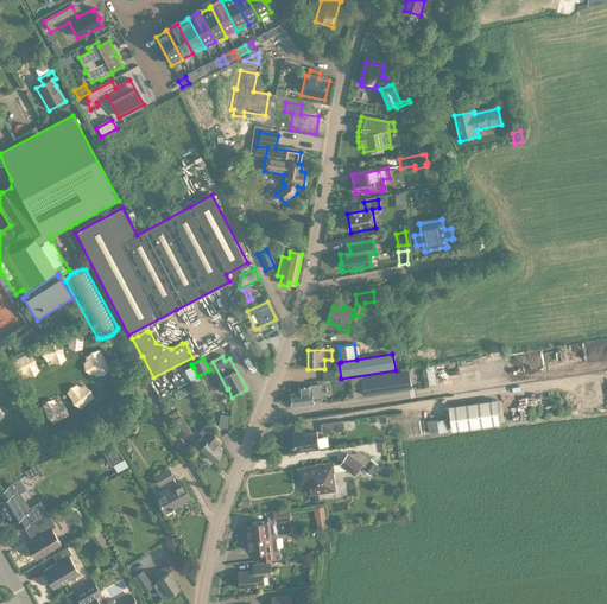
[(201,382),(197,376),(194,368),(184,372),(193,386),(201,382)]
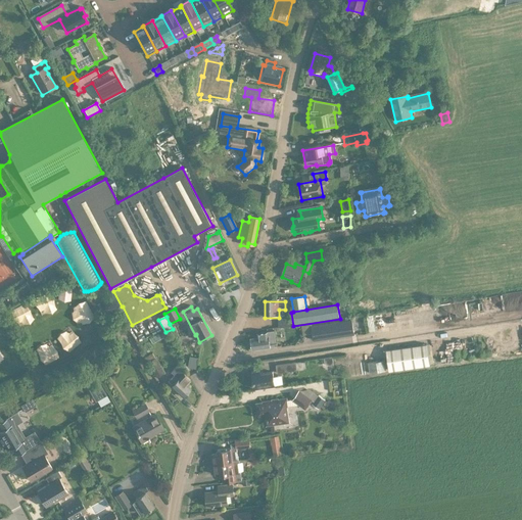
[(278,320),(278,329),(290,329),(291,321),(278,320)]
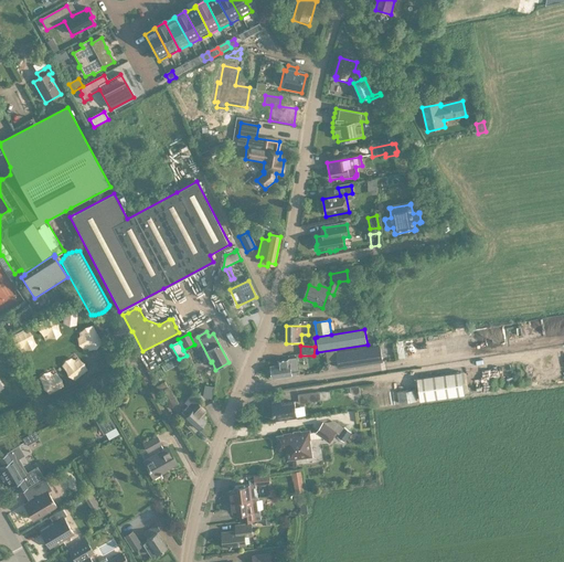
[(380,347),(337,353),(339,370),(382,363),(380,347)]
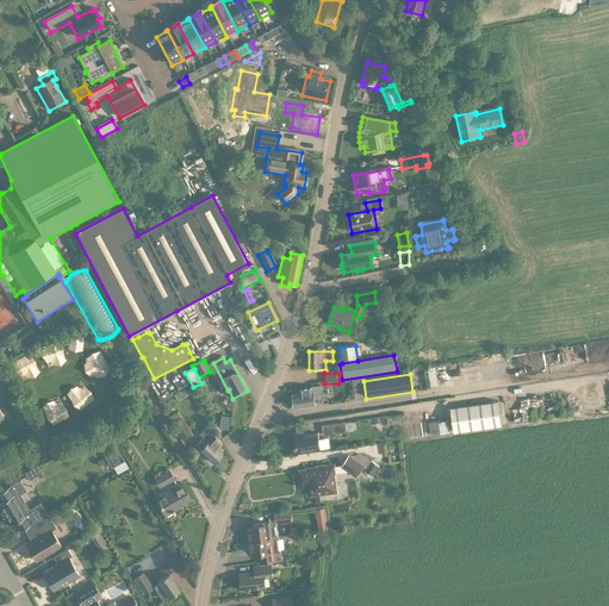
[(185,391),(174,395),(178,403),(188,397),(196,393),(192,386),(185,389),(185,391)]
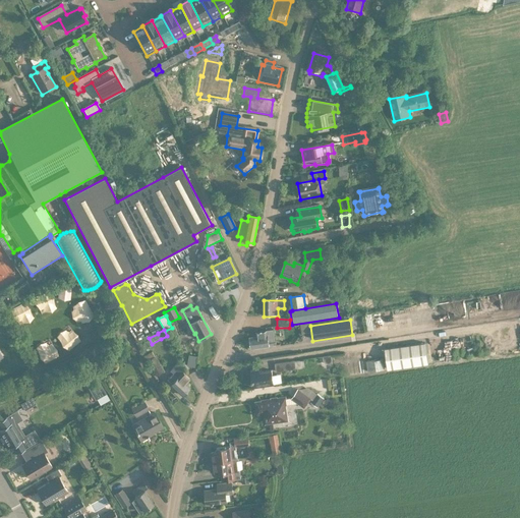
[(251,350),(276,346),(273,331),(256,334),(256,337),(250,339),(251,350)]
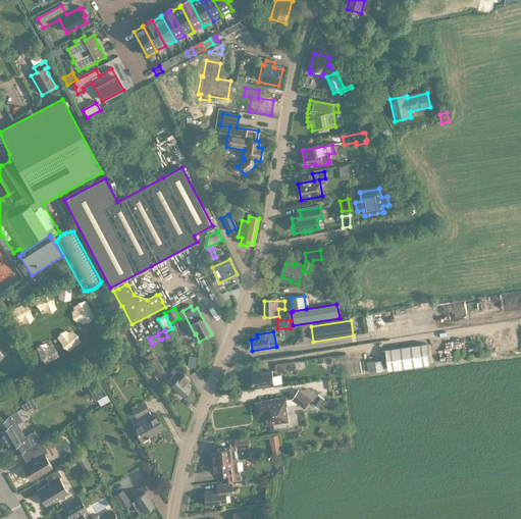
[(388,371),(429,365),(426,345),(385,350),(388,371)]
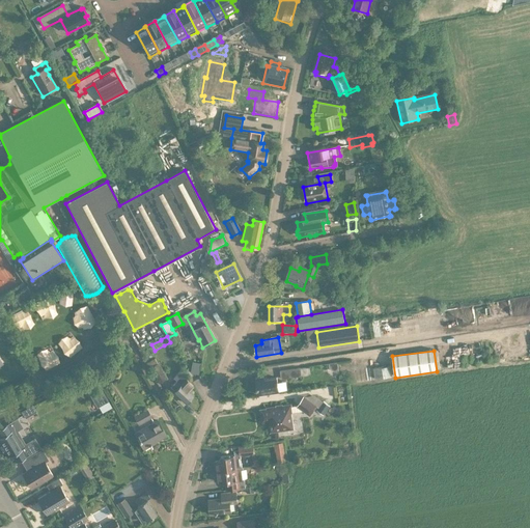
[(147,364),(146,364),(149,369),(158,385),(167,380),(159,364),(158,365),(155,360),(152,361),(147,364)]
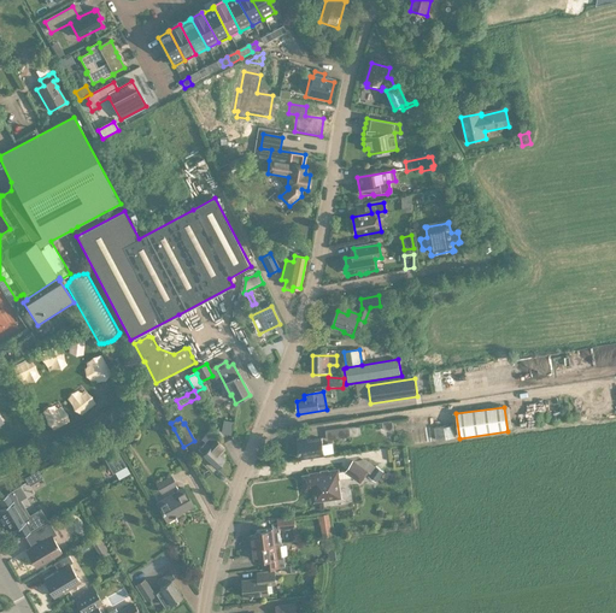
[(456,438),(455,426),(435,429),(436,441),(456,438)]
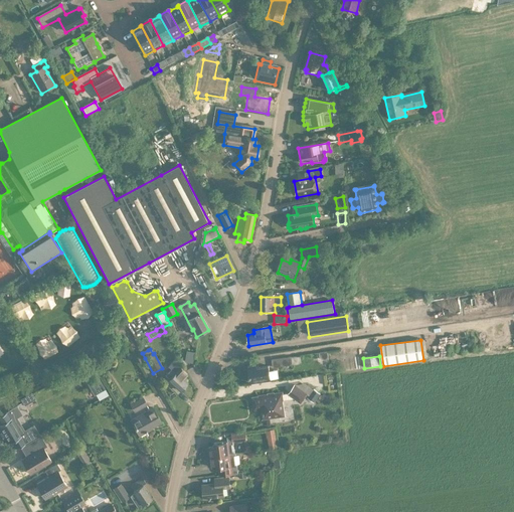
[(272,361),(273,368),(293,366),(292,358),(272,361)]
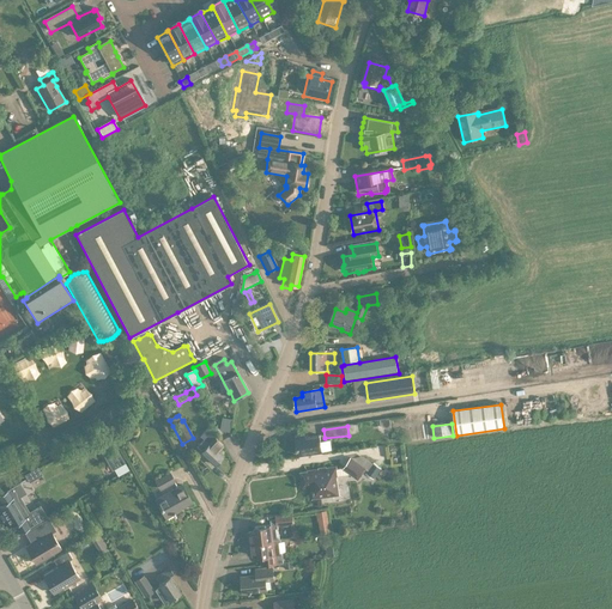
[(223,451),(212,430),(204,434),(206,439),(195,445),(208,470),(220,463),(216,455),(223,451)]
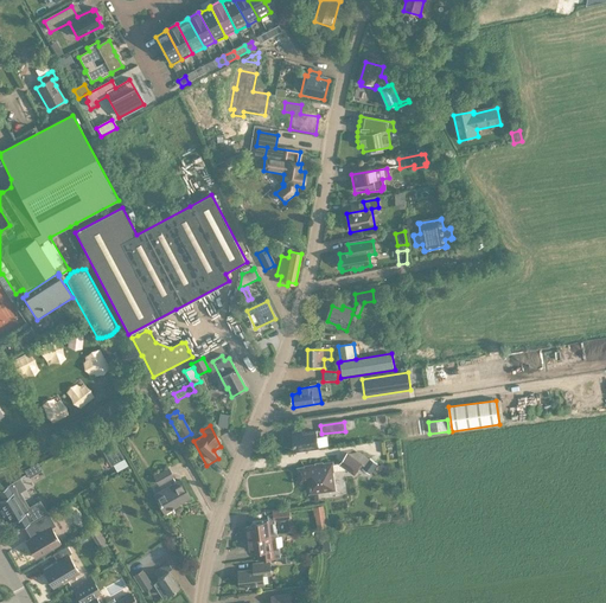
[(295,446),(297,451),(319,449),(317,432),(303,435),(303,431),(292,432),(293,446),(295,446)]
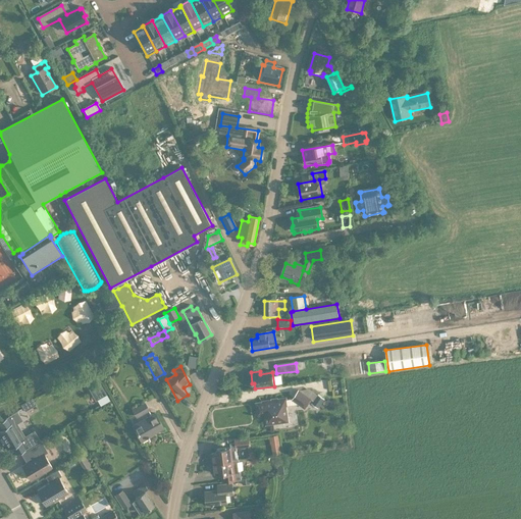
[(96,378),(87,383),(90,388),(93,387),(96,394),(94,395),(100,407),(109,402),(96,378)]
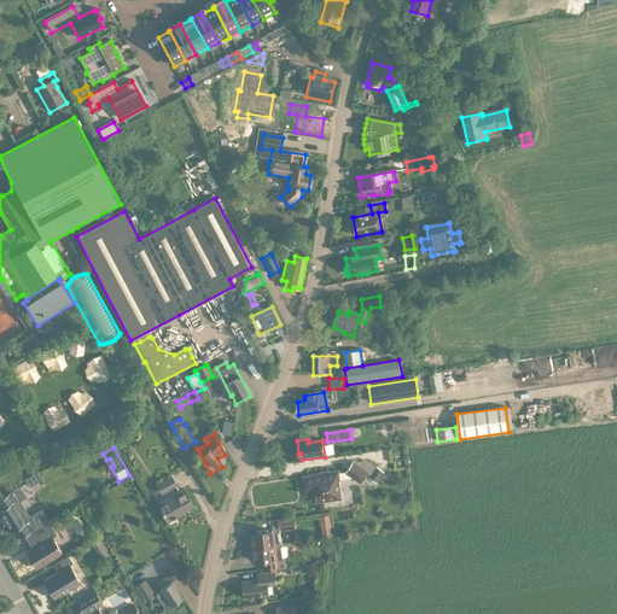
[(345,474),(353,479),(360,485),(367,474),(353,463),(345,474)]
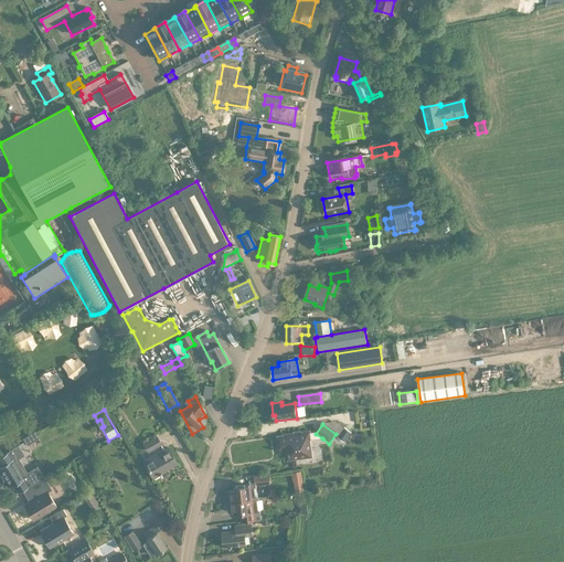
[(351,434),(344,428),(338,438),(344,443),(351,434)]
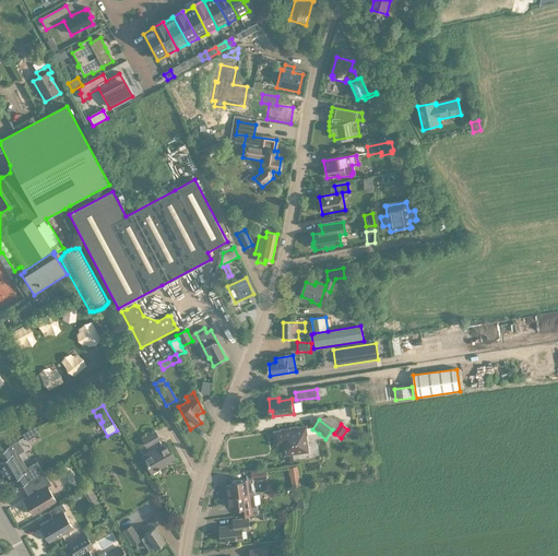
[(319,435),(319,434),(312,429),(306,430),(306,428),(296,429),(296,428),(291,429),(291,430),(281,432),(281,433),(274,434),(275,442),(283,441),(285,456),(308,452),(306,436),(319,435)]
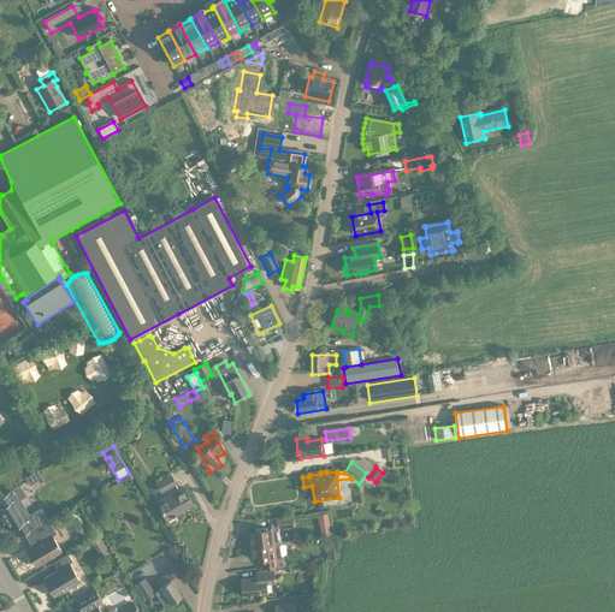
[(161,493),(175,485),(171,477),(157,486),(161,493)]
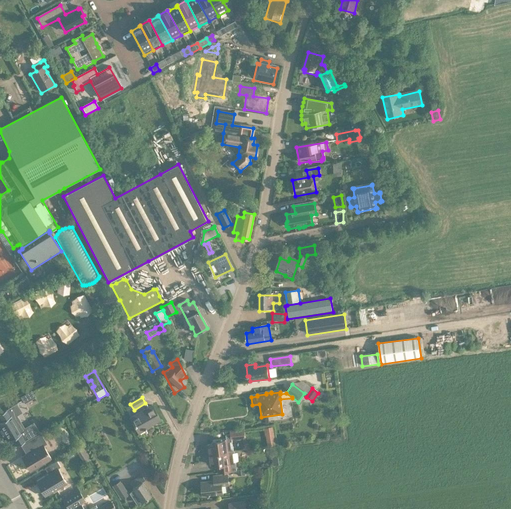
[(20,413),(16,405),(0,414),(0,420),(1,422),(0,423),(0,427),(9,442),(12,440),(16,447),(34,436),(29,428),(24,431),(15,416),(20,413)]
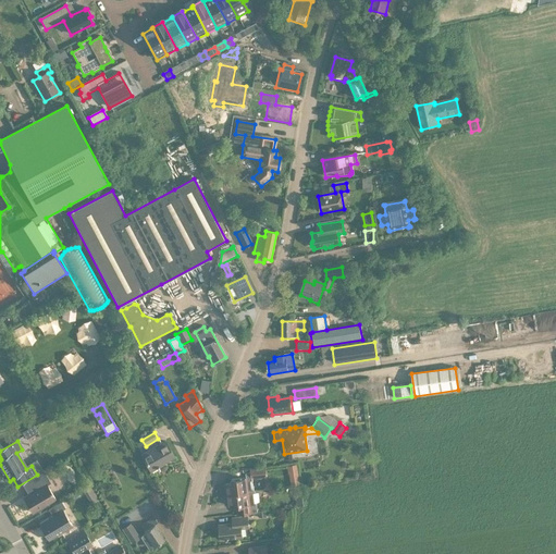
[(141,456),(151,472),(159,468),(158,467),(174,458),(165,443),(141,456)]
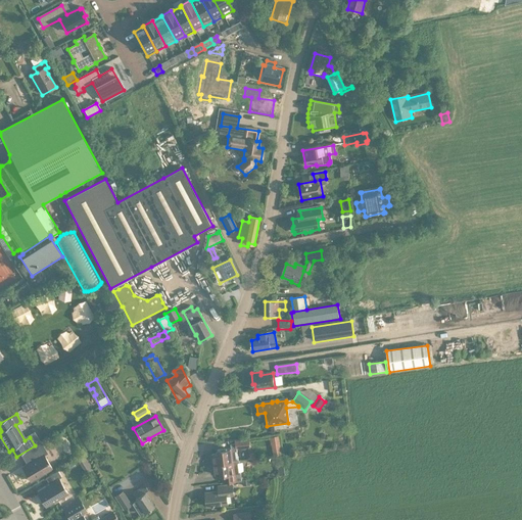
[(277,438),(270,439),(272,457),(280,456),(277,438)]
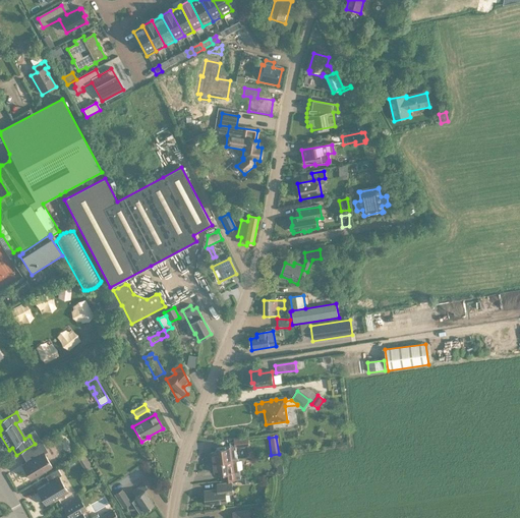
[(217,453),(211,454),(212,463),(237,460),(235,449),(249,447),(247,439),(234,441),(234,443),(230,444),(230,448),(216,450),(217,453)]
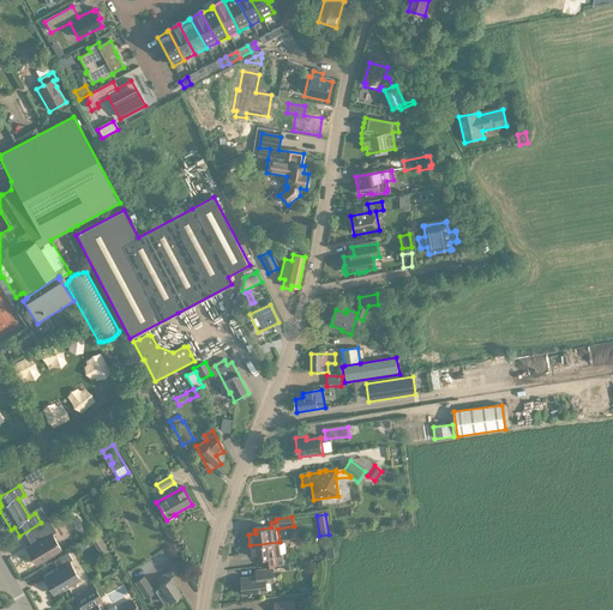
[(50,530),(46,523),(28,533),(32,542),(31,545),(25,549),(36,567),(60,551),(50,535),(50,536),(48,531),(50,530)]
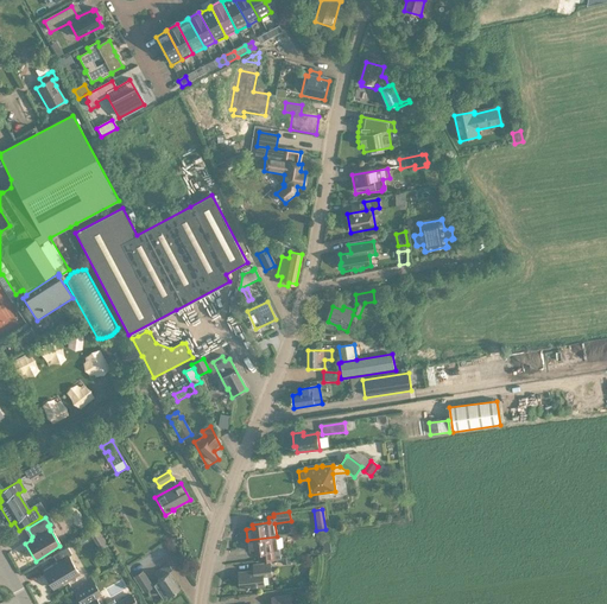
[(278,536),(277,536),(247,540),(250,552),(255,551),(257,554),(259,554),(260,563),(280,560),(278,536)]
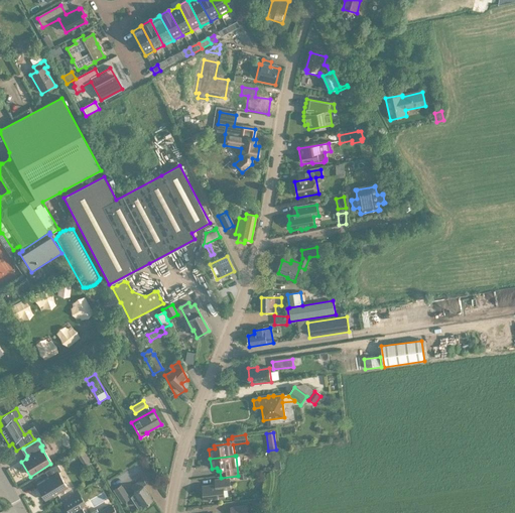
[(45,501),(67,489),(57,474),(60,472),(56,466),(44,473),(48,479),(36,486),(45,501)]
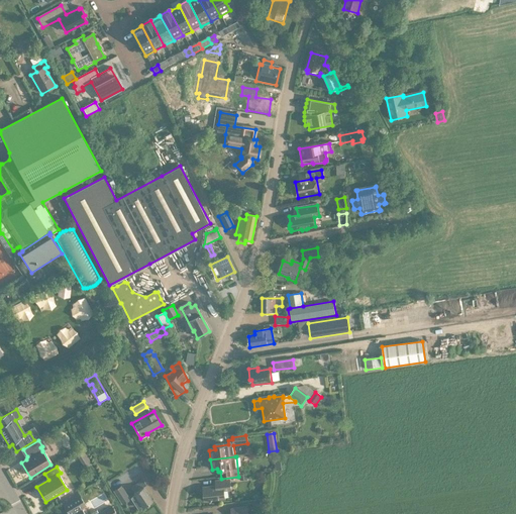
[(203,489),(205,502),(225,499),(224,492),(231,491),(230,481),(215,482),(216,488),(203,489)]
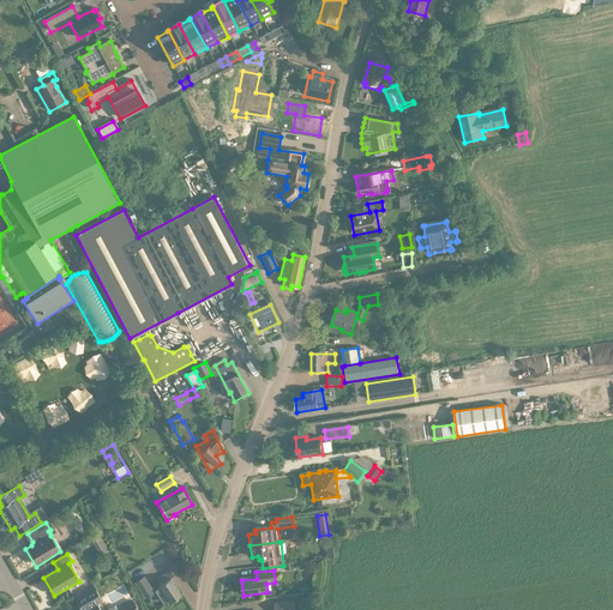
[(167,574),(155,581),(161,589),(156,592),(163,604),(168,601),(169,603),(181,596),(172,581),(174,579),(169,572),(167,574)]
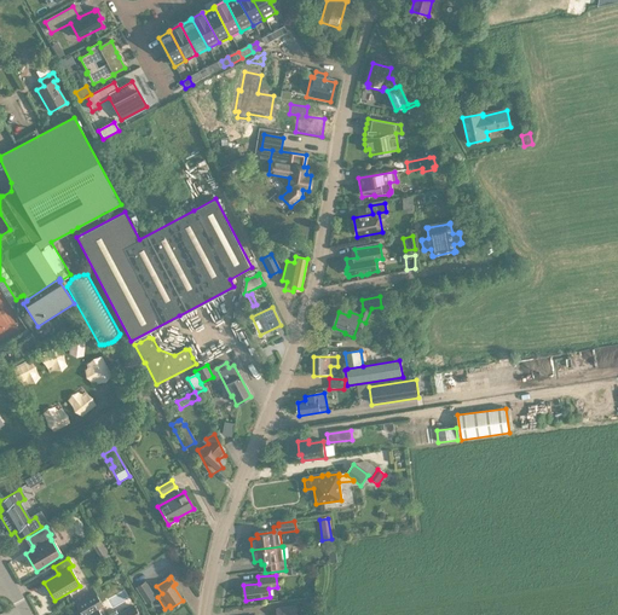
[(146,605),(155,599),(145,585),(137,590),(146,605)]
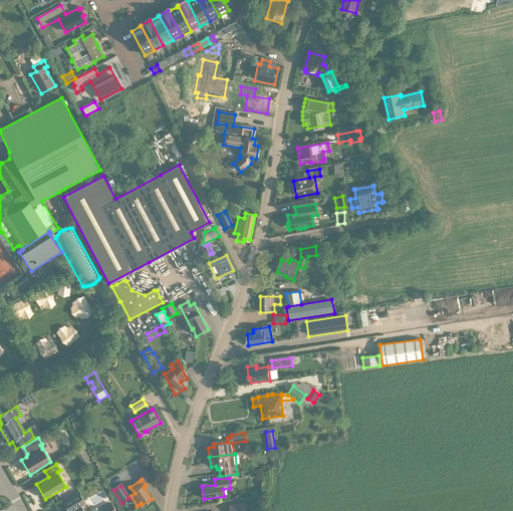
[(82,510),(80,506),(84,503),(78,493),(63,502),(67,509),(65,510),(82,510)]
